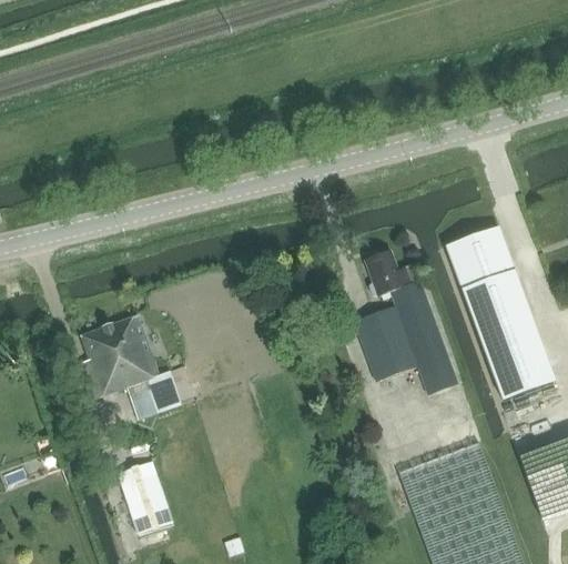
[(555,381),(527,306),(498,227),(446,245),(503,400),(555,381)]
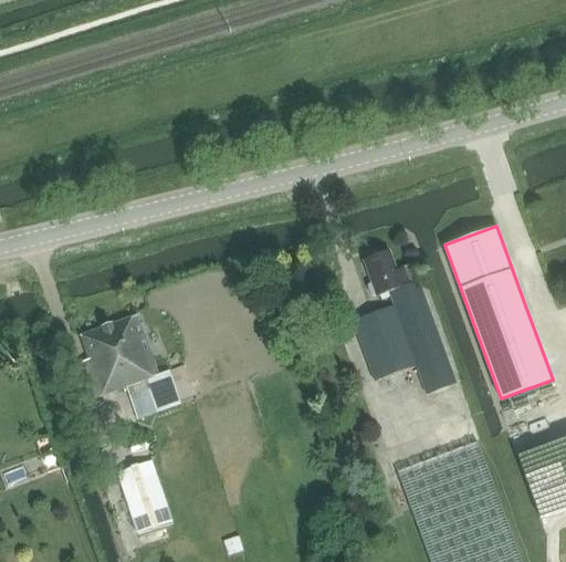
[(394,303),(353,319),(374,378),(416,364),(427,393),(457,382),(437,329),(423,294),(418,279),(413,280),(408,264),(396,268),(389,249),(376,253),(373,252),(368,253),(367,257),(363,258),(371,281),(368,284),(371,292),(376,293),(376,294),(389,290),(394,303)]
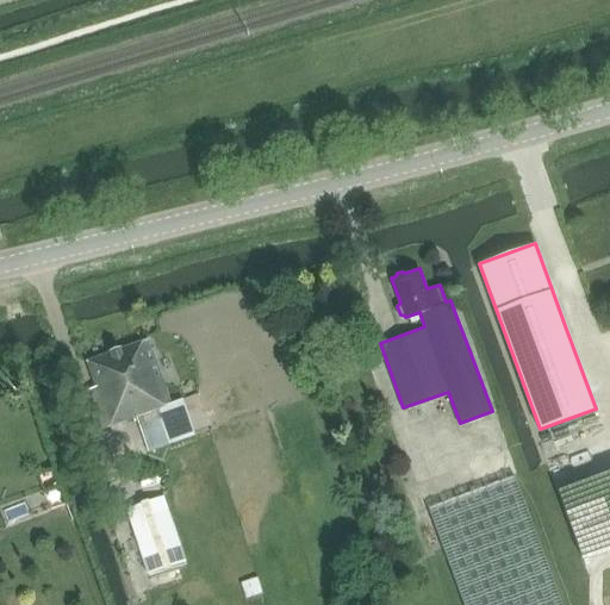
[(148,337),(87,359),(95,385),(88,387),(103,425),(136,415),(156,407),(168,442),(194,432),(182,397),(170,400),(148,337)]
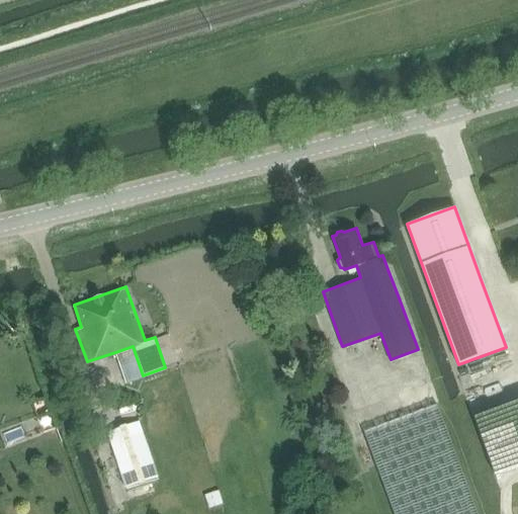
[(463,382),(488,376),(484,362),(459,369),(463,382)]
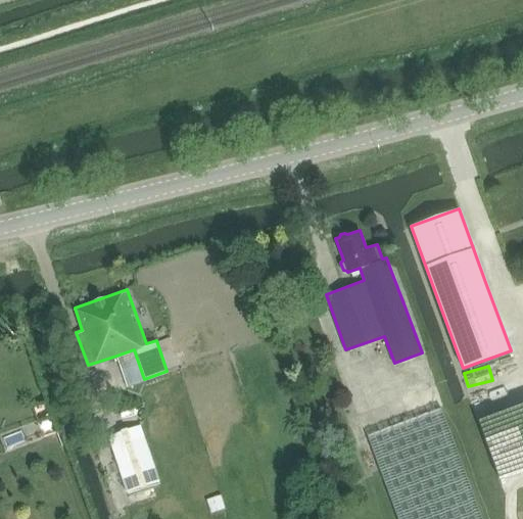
[(368,434),(398,518),(482,518),(441,407),(368,434)]
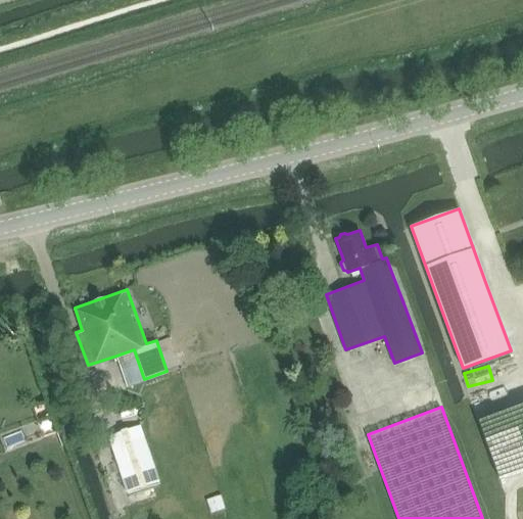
[(159,480),(140,423),(107,434),(127,491),(159,480)]
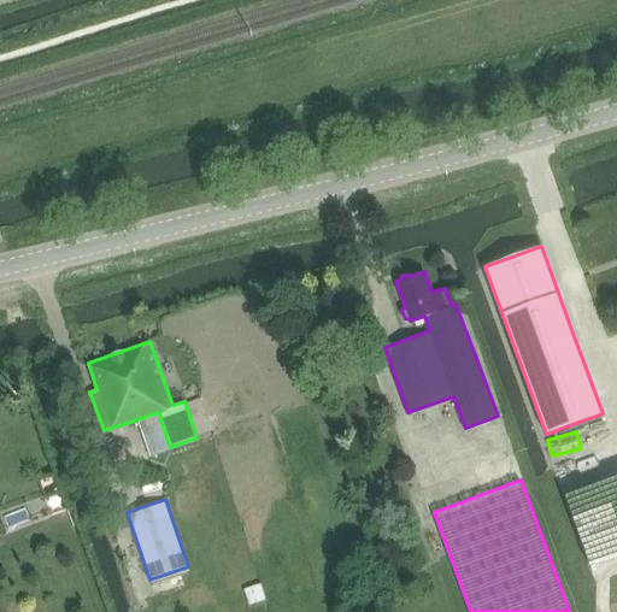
[(244,588),(248,604),(264,599),(259,583),(244,588)]
